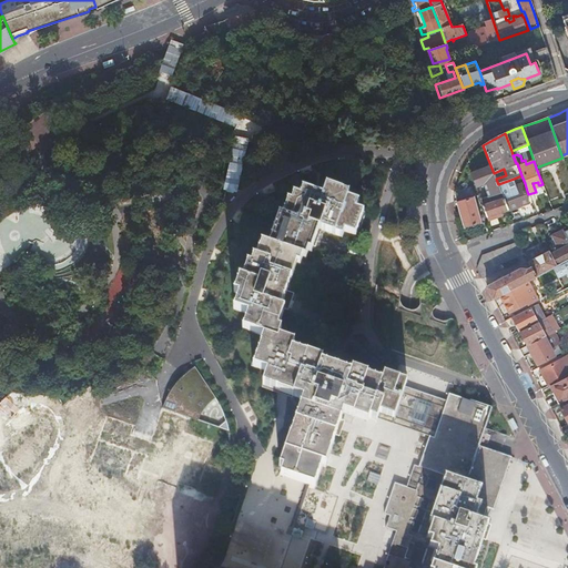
[(485,191),(488,198),(501,193),(500,190),(498,184),(496,179),(494,173),(490,165),(473,172),(470,173),(476,188),(484,184),(486,191),(485,191)]
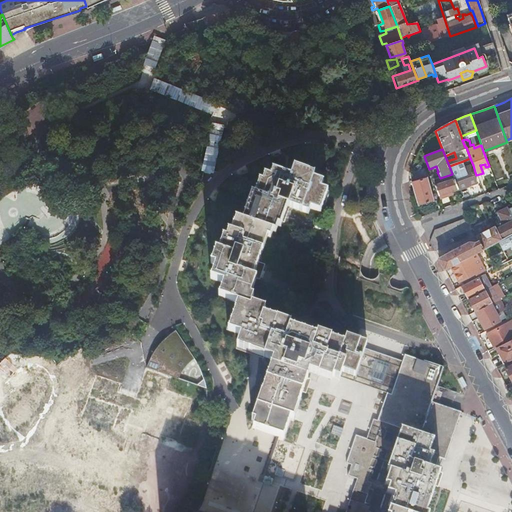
[(463,161),(449,166),(451,171),(459,168),(460,170),(465,168),(463,161)]
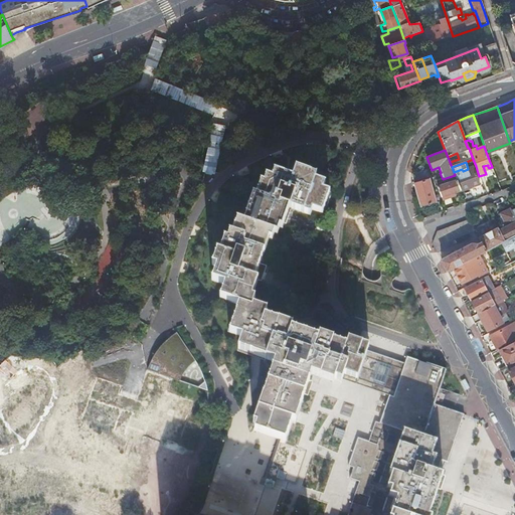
[(455,175),(457,180),(460,190),(479,183),(476,174),(473,166),(468,169),(463,171),(462,169),(454,172),(455,175)]
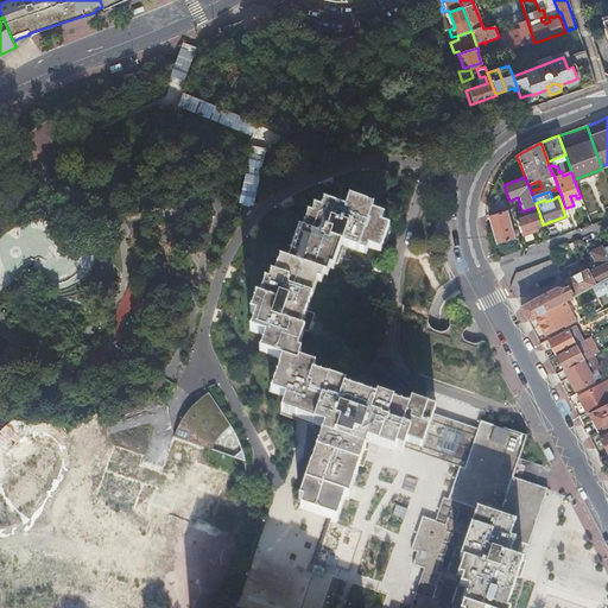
[(367,450),(368,444),(372,445),(396,453),(396,450),(404,453),(405,450),(406,445),(422,451),(434,416),(436,409),(412,400),(410,407),(377,397),(375,400),(344,390),(346,386),(327,380),(312,375),(315,368),(298,362),(302,352),(298,350),(305,330),(302,329),(310,304),(317,280),(321,283),(323,274),(323,273),(327,274),(329,267),(334,268),(339,252),(342,245),(354,249),(366,253),(368,246),(372,247),(381,251),(386,238),(390,226),(382,223),(385,215),(378,213),(374,211),(375,207),(353,200),(350,198),(349,201),(347,209),(339,207),(325,203),(323,211),(317,209),(316,210),(314,216),(311,216),(306,232),(303,230),(292,263),(280,259),(280,260),(274,276),(271,274),(268,283),(265,282),(260,297),(257,296),(251,312),(257,315),(252,330),(266,335),(261,352),(284,359),(273,391),(287,396),(282,413),(324,430),(301,501),(304,502),(302,510),(337,523),(346,499),(349,500),(367,450)]
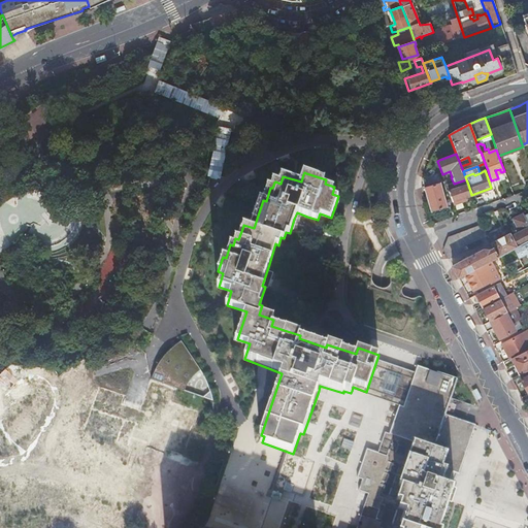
[(430,212),(447,207),(438,174),(424,177),(427,187),(424,188),(430,212)]
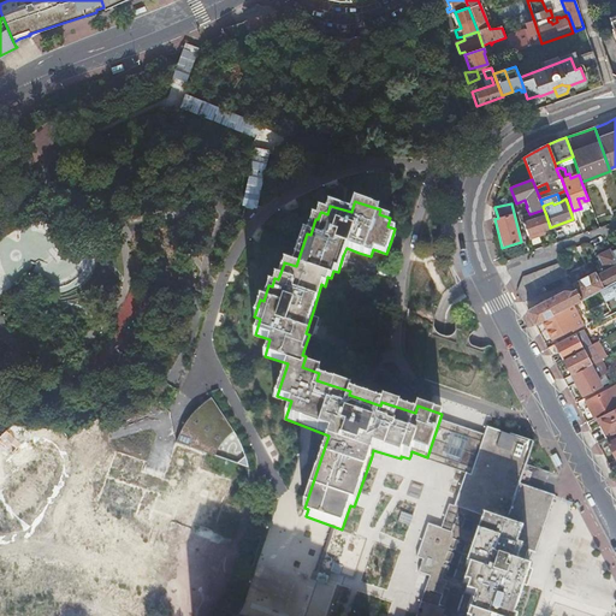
[(523,223),(529,240),(545,234),(545,230),(550,227),(546,215),(523,223)]
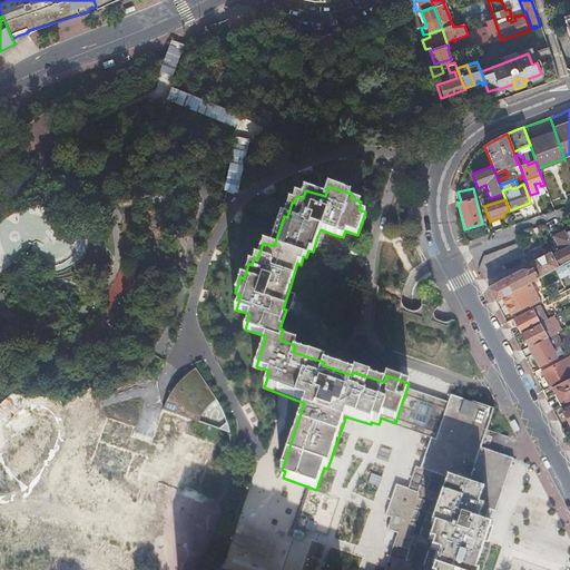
[(554,268),(569,261),(569,242),(566,233),(564,232),(554,236),(561,251),(552,256),(550,253),(531,263),(531,265),(488,287),(494,300),(502,296),(529,282),(554,268)]
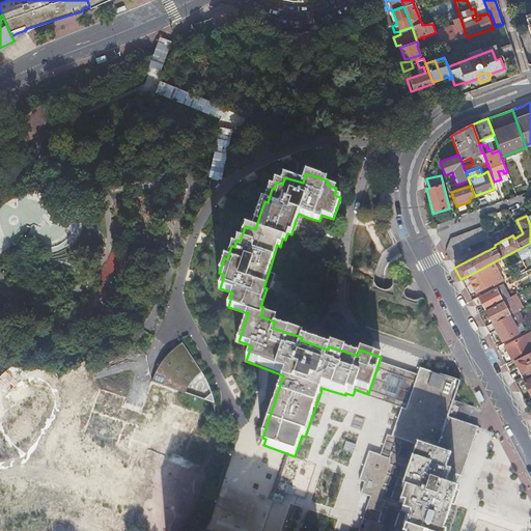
[(450,239),(446,251),(451,261),(462,256),(459,251),(491,239),(485,225),(450,239)]
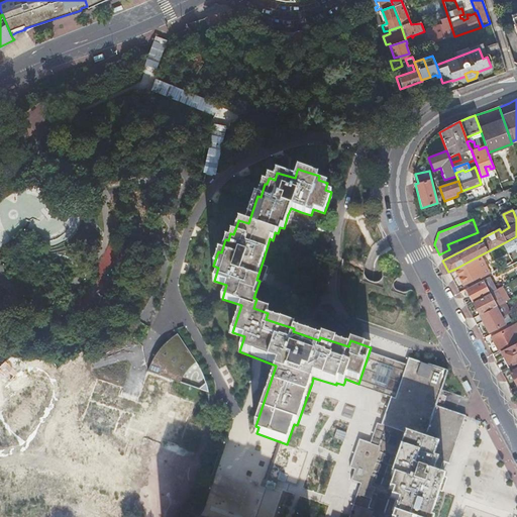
[(508,253),(516,248),(516,236),(503,243),(508,253)]
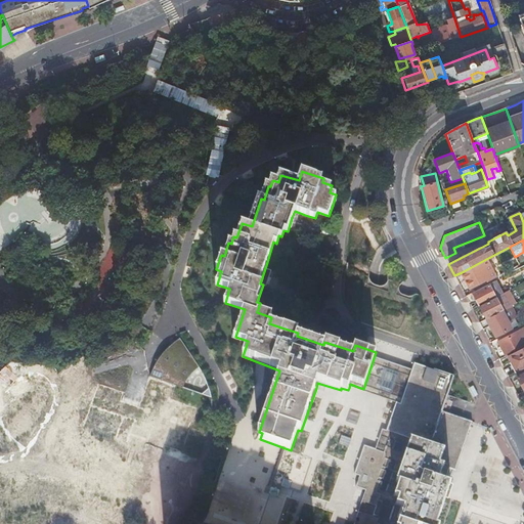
[(485,280),(486,282),(495,277),(486,259),(462,272),(469,289),(485,280)]
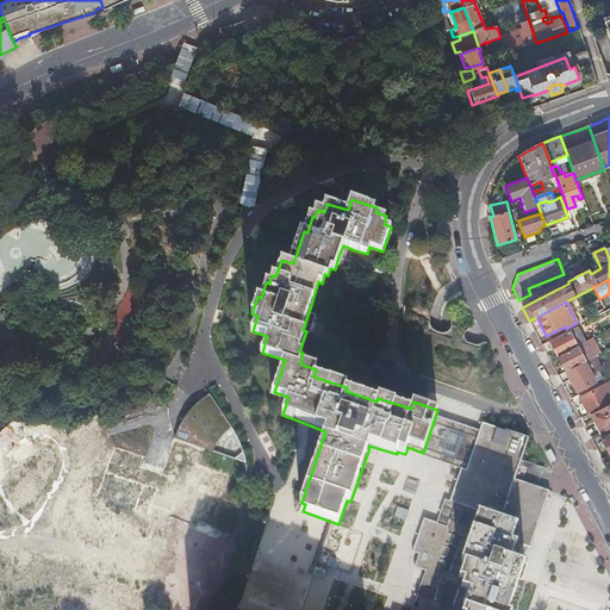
[(549,341),(558,356),(584,342),(577,327),(549,341)]
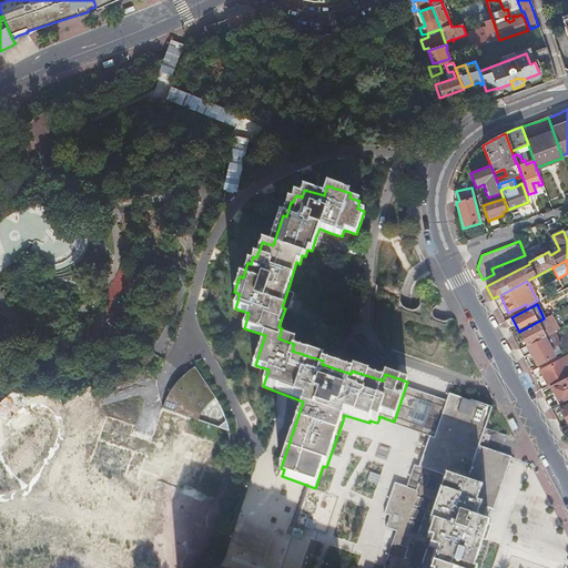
[(555,332),(558,330),(550,315),(544,318),(519,332),(527,345),(555,332)]
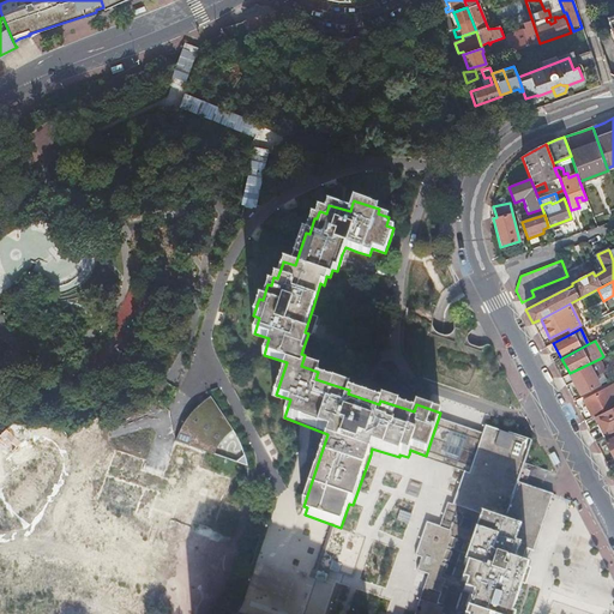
[(561,378),(566,386),(575,381),(581,395),(600,385),(597,380),(596,377),(607,372),(600,359),(570,373),(561,378)]
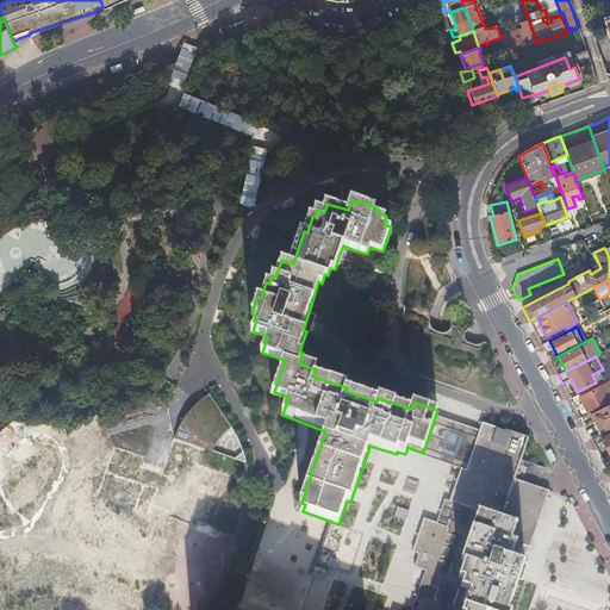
[(609,381),(580,397),(589,415),(591,414),(609,403),(609,381)]
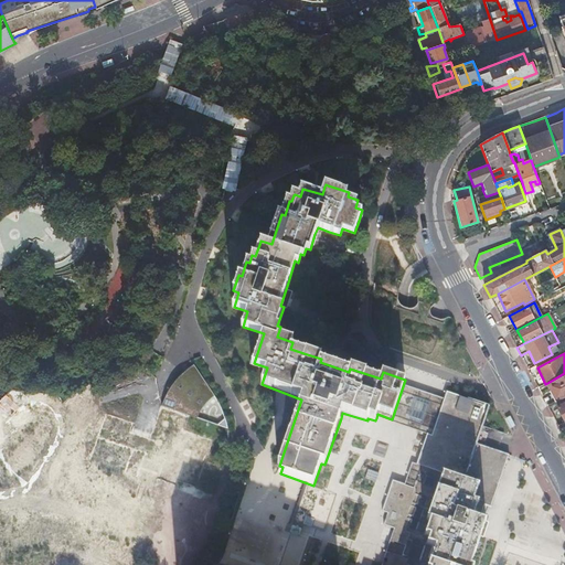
[(552,391),(557,401),(564,396),(564,373),(547,383),(551,388),(552,391)]
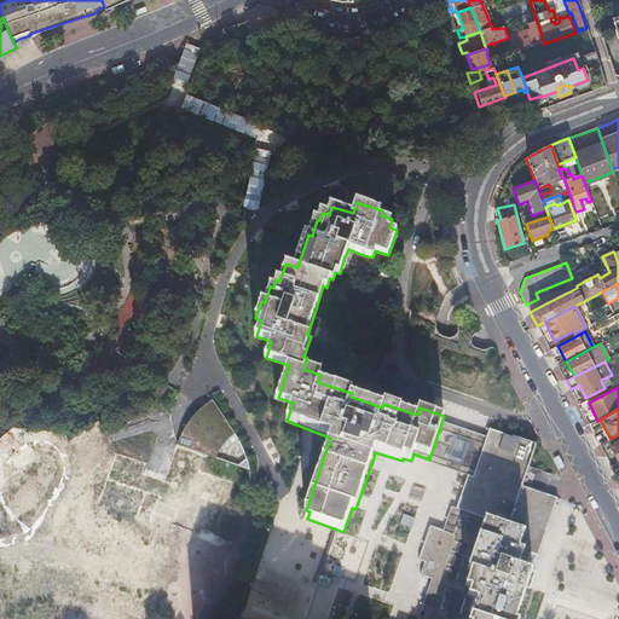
[(412,458),(446,469),(469,476),(474,479),(487,439),(458,429),(441,423),(429,460),(414,453),(412,458)]
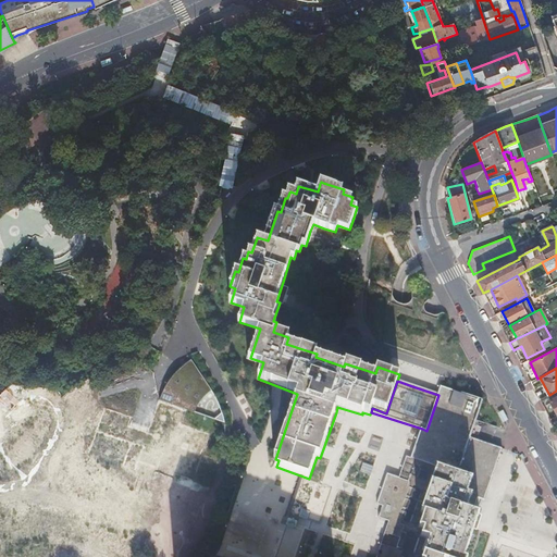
[(481,514),(468,509),(472,497),(485,500),(503,449),(471,438),(483,401),(441,387),(438,395),(426,431),(422,429),(411,459),(417,461),(419,461),(417,470),(416,474),(412,483),(388,475),(378,506),(383,508),(380,520),(384,521),(380,533),(392,537),(390,547),(382,545),(378,556),(466,556),(478,522),(481,514)]
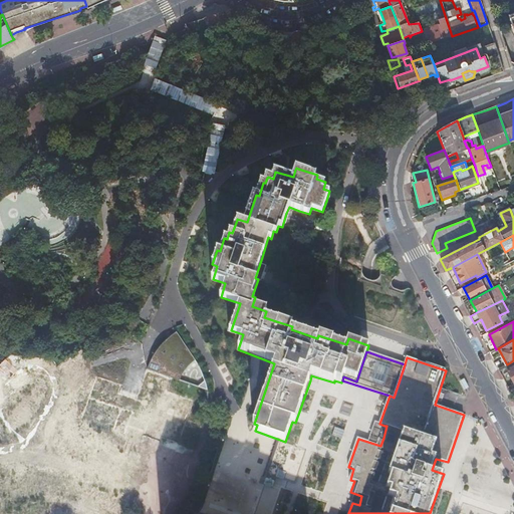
[(0,435),(21,417),(0,394),(0,393),(6,388),(0,381),(0,435)]
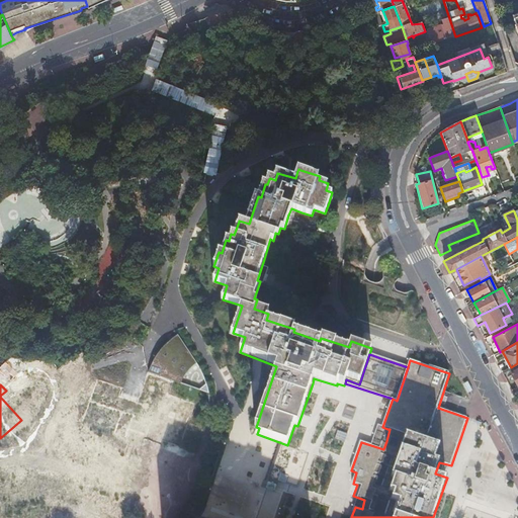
[(463,501),(456,499),(451,512),(467,517),(507,517),(510,511),(465,495),(463,501)]
